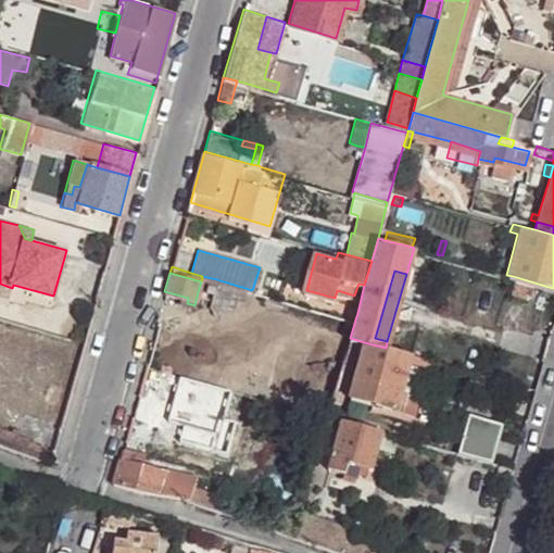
[(545,296),(549,287),(513,276),(510,290),(523,293),(524,290),(545,296)]
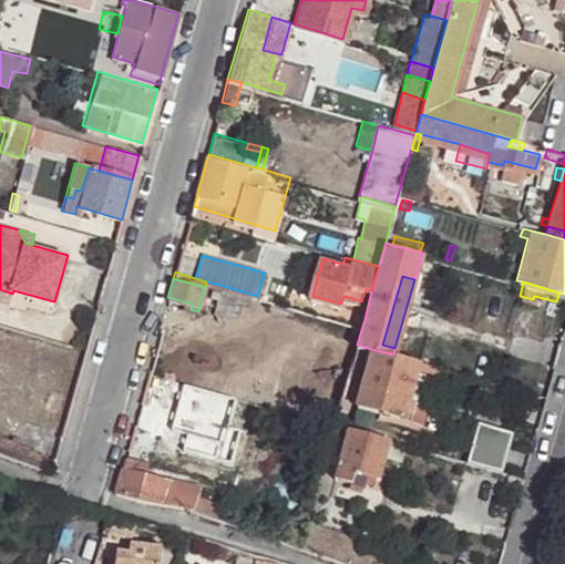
[(258,305),(260,297),(257,296),(221,285),(219,291),(216,304),(213,309),(227,314),(228,309),(234,311),(238,299),(258,305)]
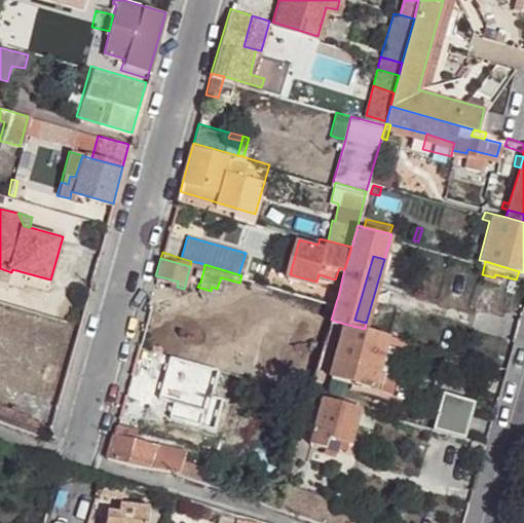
[(11,272),(0,268),(0,278),(9,281),(11,272)]
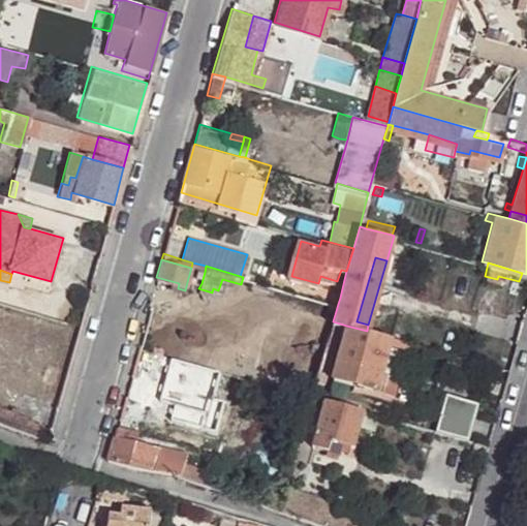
[(336,311),(338,304),(330,302),(328,309),(336,311)]
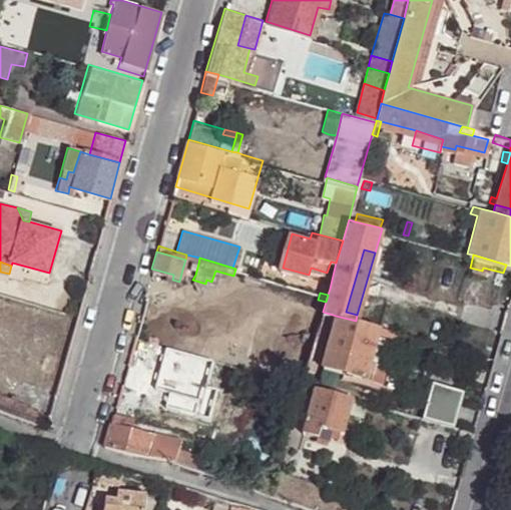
[(274,321),(278,309),(268,306),(264,319),(274,321)]
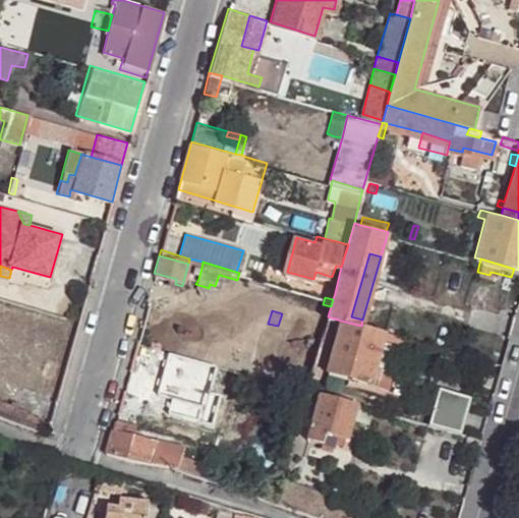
[(314,361),(326,325),(282,313),(278,326),(272,349),(277,351),(301,357),(314,361)]
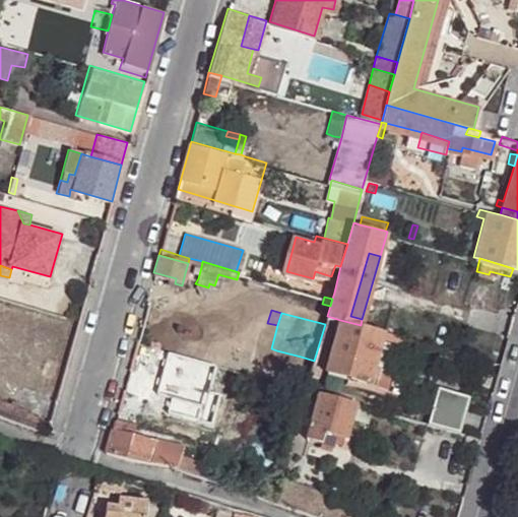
[(340,320),(327,316),(325,324),(329,326),(338,329),(340,320)]
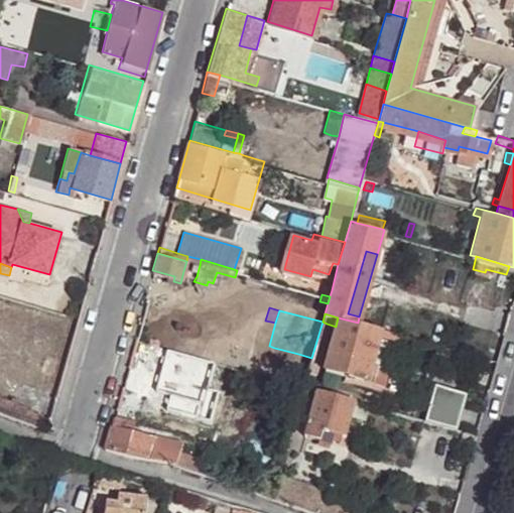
[(358,323),(338,317),(336,327),(326,363),(319,362),(316,368),(324,369),(322,375),(331,378),(333,372),(366,381),(377,336),(394,341),(396,333),(358,323)]
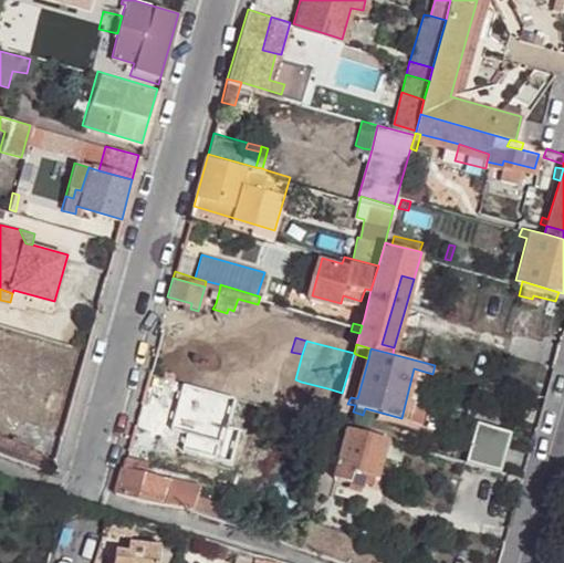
[(358,355),(354,353),(342,393),(342,396),(350,393),(358,355)]
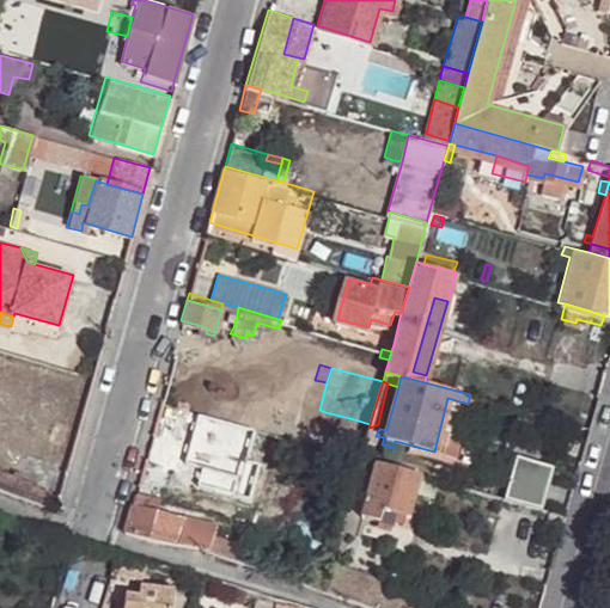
[(447,398),(434,452),(455,458),(468,404),(447,398)]
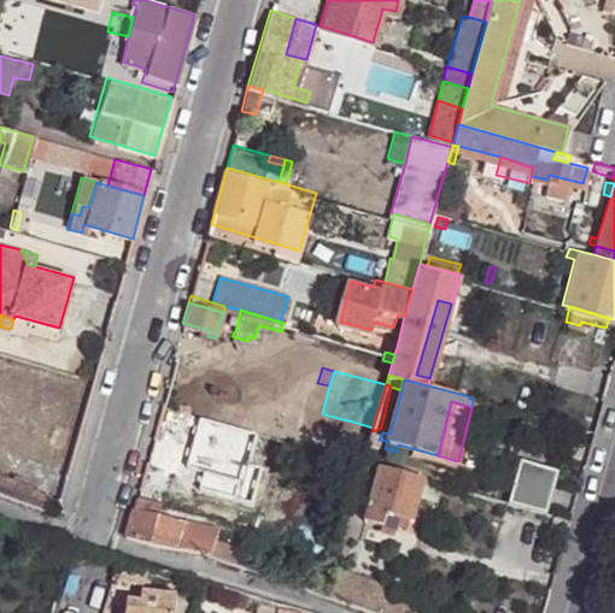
[(356,430),(357,423),(328,416),(326,423),(356,430)]
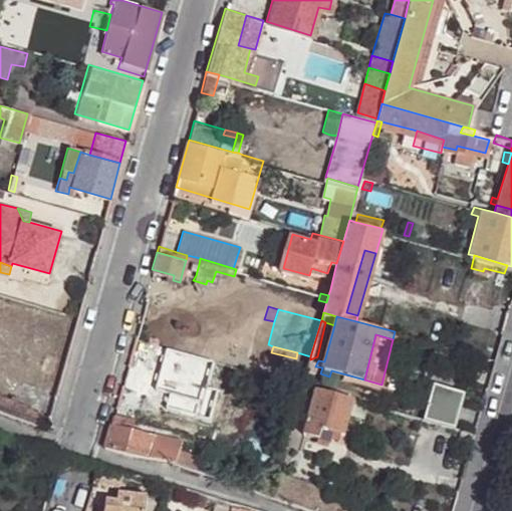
[(307,367),(309,362),(300,360),(294,380),(303,382),(307,367)]
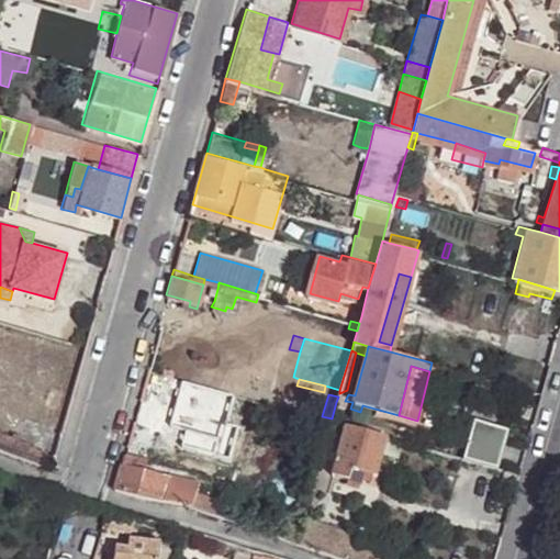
[(343,403),(336,402),(332,418),(343,422),(383,434),(391,436),(393,428),(345,415),(343,403)]
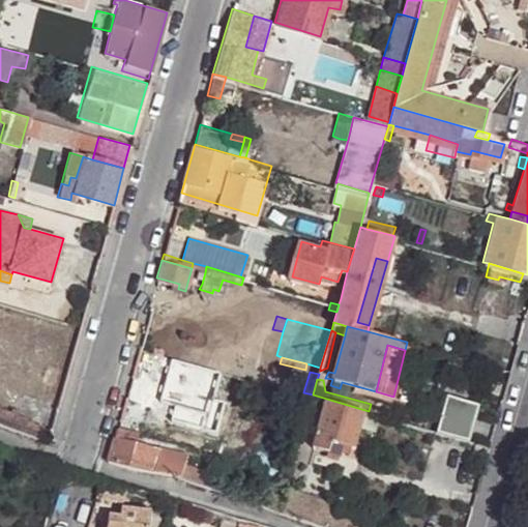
[(444,393),(434,430),(467,439),(477,403),(444,393)]
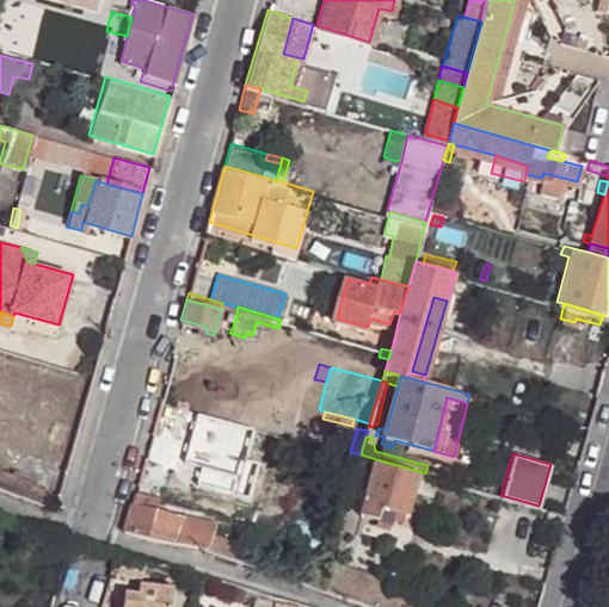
[(417,471),(373,458),(358,512),(375,516),(376,524),(387,527),(392,509),(406,513),(417,471)]
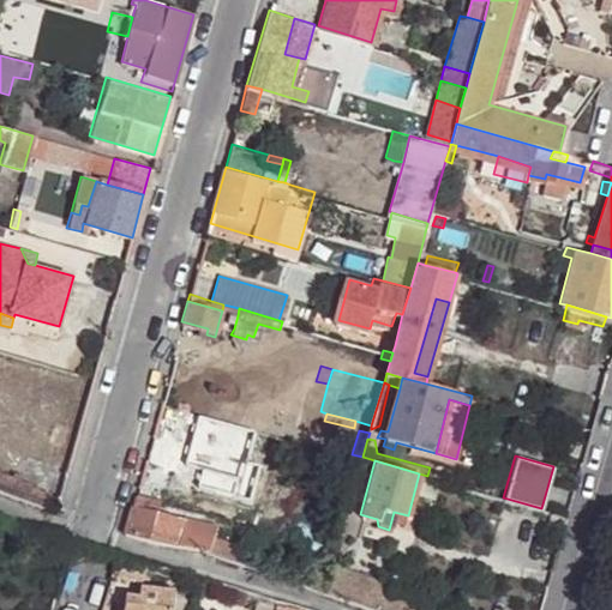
[(18,496),(24,483),(6,476),(0,490),(18,496)]
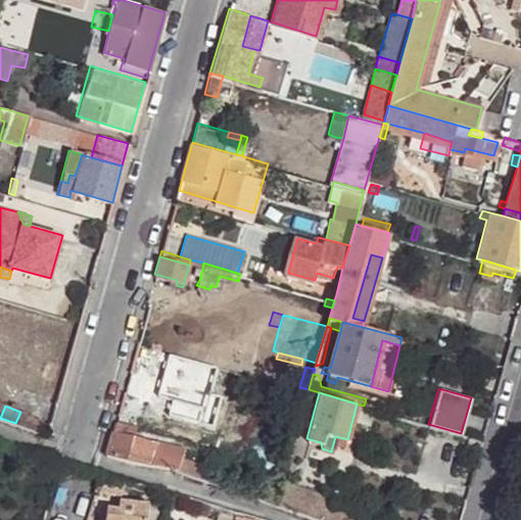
[(15,423),(37,431),(40,419),(20,412),(15,423)]
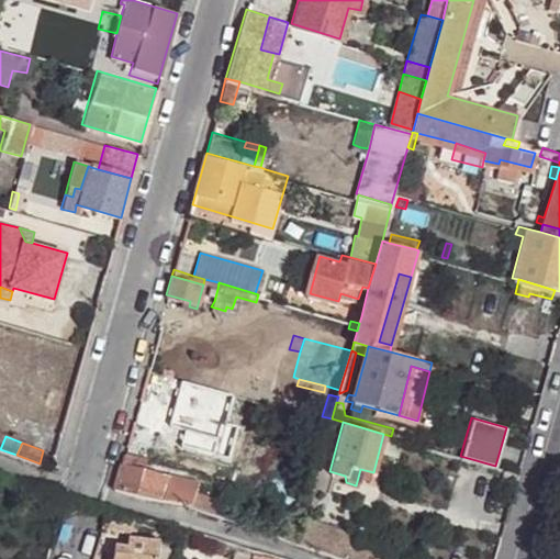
[(145,459),(123,451),(120,460),(142,467),(145,459)]
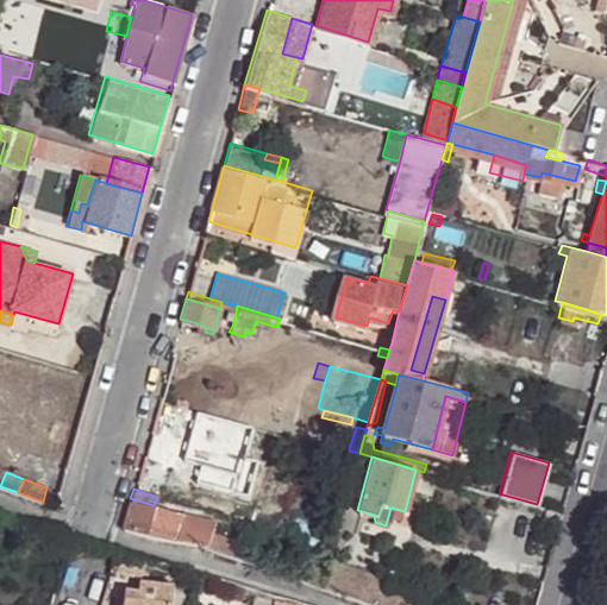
[(238,558),(243,542),(207,531),(210,523),(154,505),(130,498),(121,527),(151,535),(169,537),(189,542),(204,546),(238,558)]
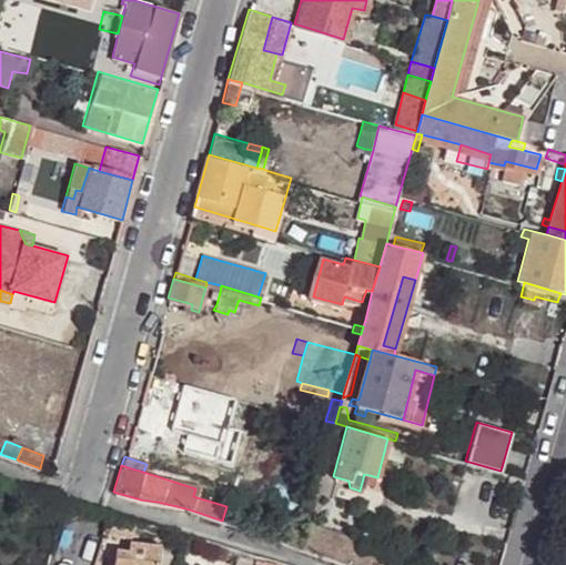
[(378,564),(384,552),(306,524),(301,547),(352,564),(378,564)]
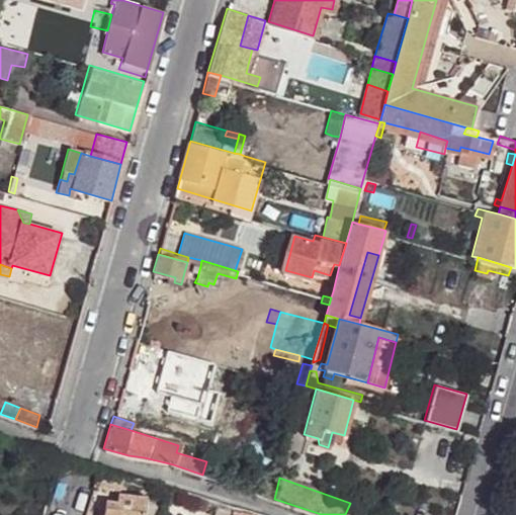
[(143,514),(145,496),(117,493),(115,500),(107,499),(105,514),(143,514)]
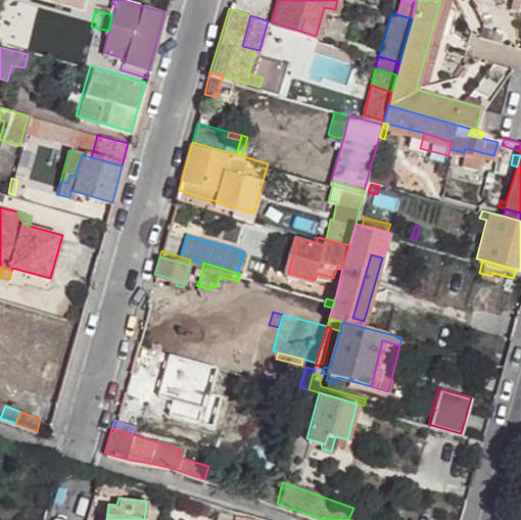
[(233,519),(235,514),(218,508),(214,519),(233,519)]
